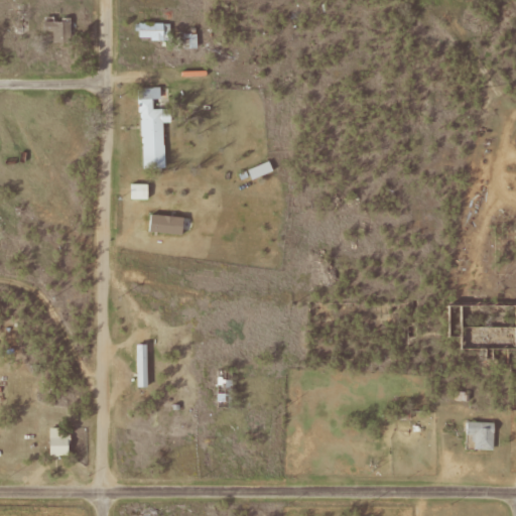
[(43,41),(69,42),(70,19),(43,18),(43,41)]
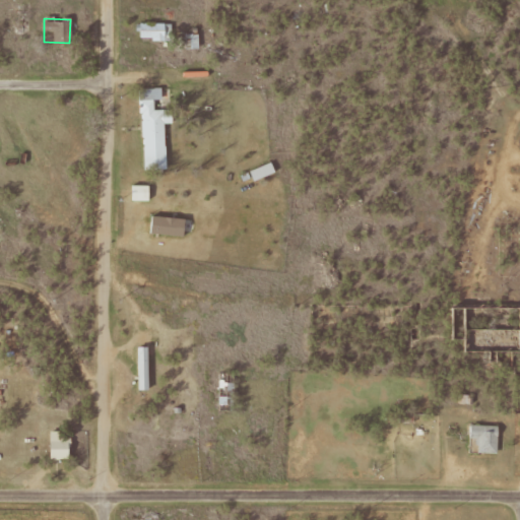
[(138,40),(171,40),(171,23),(138,22),(138,40)]
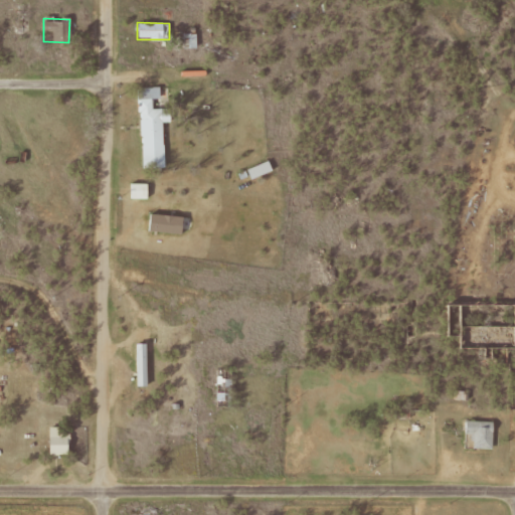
[(195,33),(182,33),(182,48),(195,47),(195,33)]
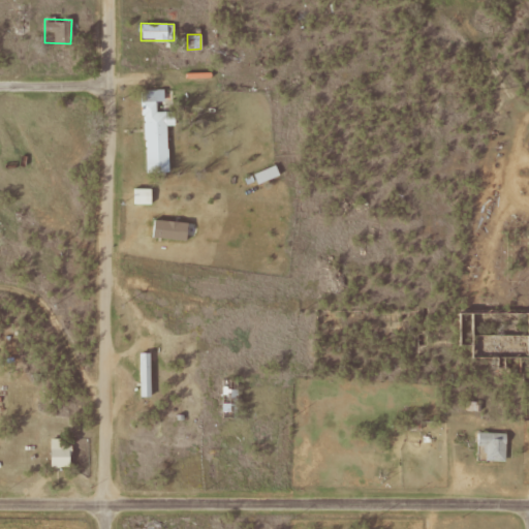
[(146,173),(168,172),(166,125),(175,125),(175,111),(156,112),(156,100),(164,100),(163,89),(142,90),(146,173)]
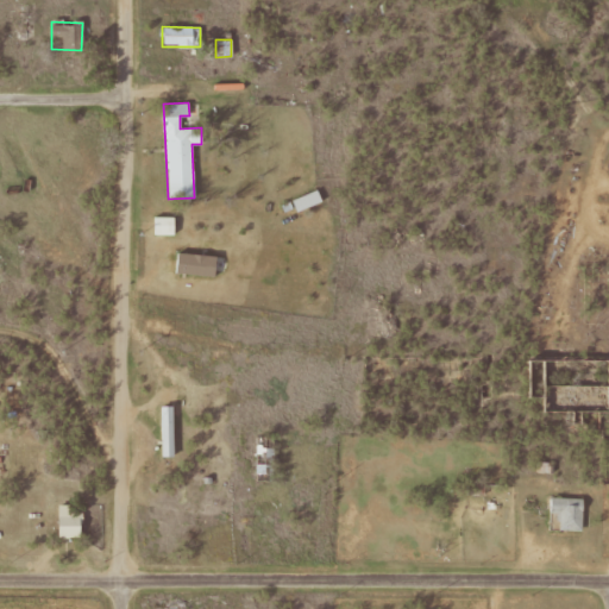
[(320,203),(316,190),(292,198),(295,209),(320,203)]
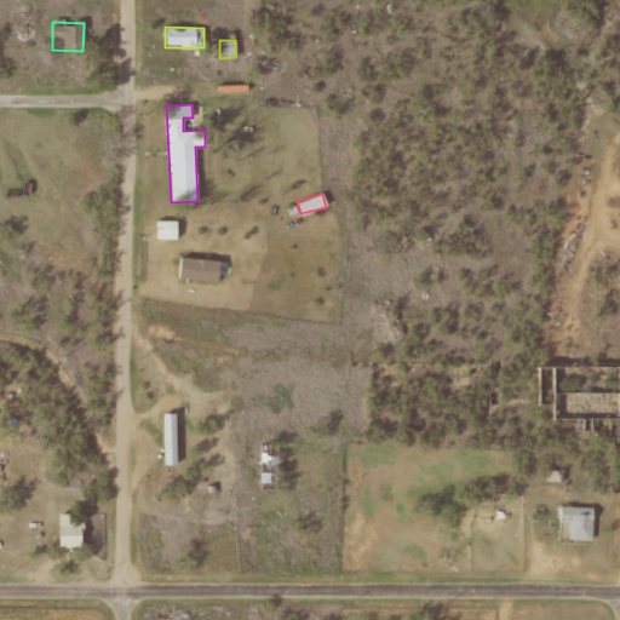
[(155,239),(178,240),(178,220),(155,220),(155,239)]
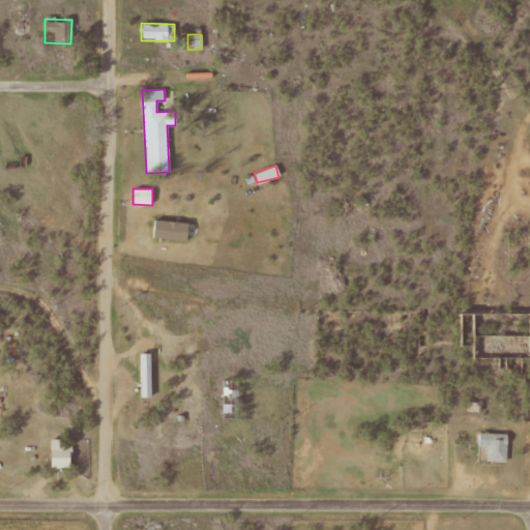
[(187,224),(152,218),(150,236),(185,241),(187,224)]
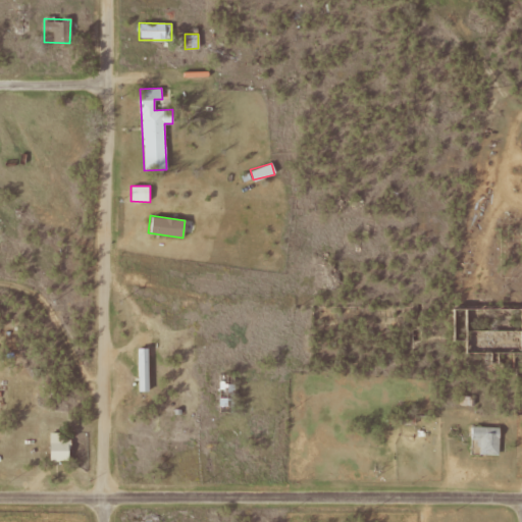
[(136,348),(137,392),(147,392),(146,348),(136,348)]
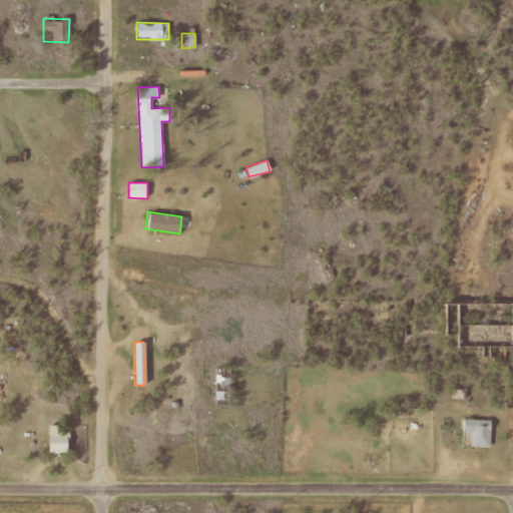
[(489,446),(489,419),(461,419),(461,432),(470,432),(470,446),(489,446)]
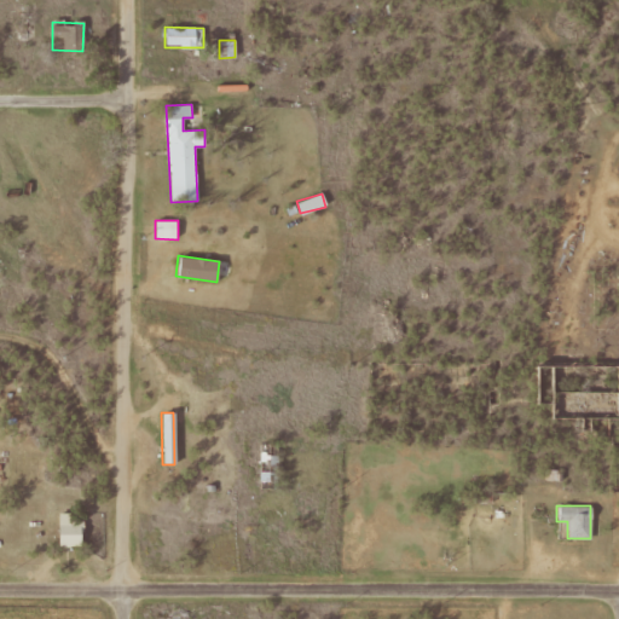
[(82,520),(69,520),(70,513),(57,512),(56,545),(81,547),(82,520)]
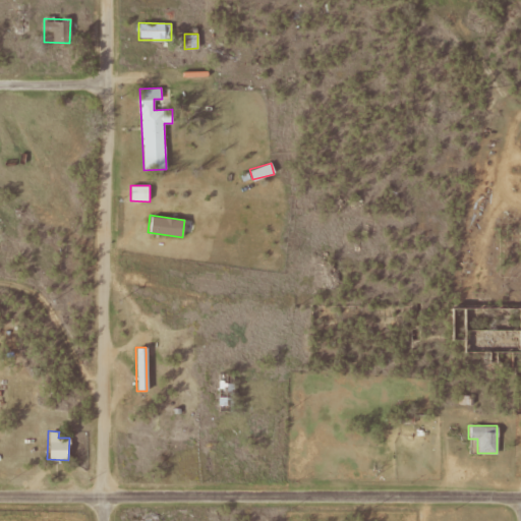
All buildings are outlined.
